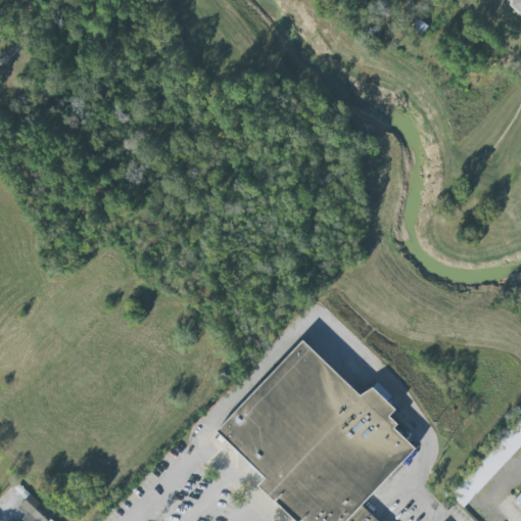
[(302,339),(216,430),(264,477),(255,485),(292,520),(343,520),(361,504),(415,448),(393,427),(397,423),(388,415),(395,409),(372,387),(360,394),(302,339)]
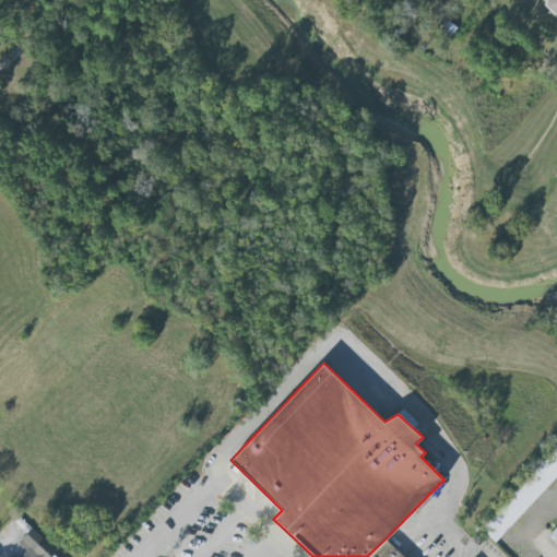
[(556,447),(482,528),(497,542),(556,477),(556,447)]
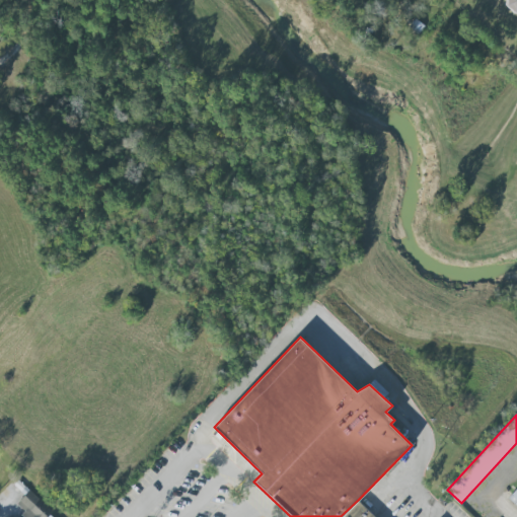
[(516,504),(507,496),(516,485),(516,504)]
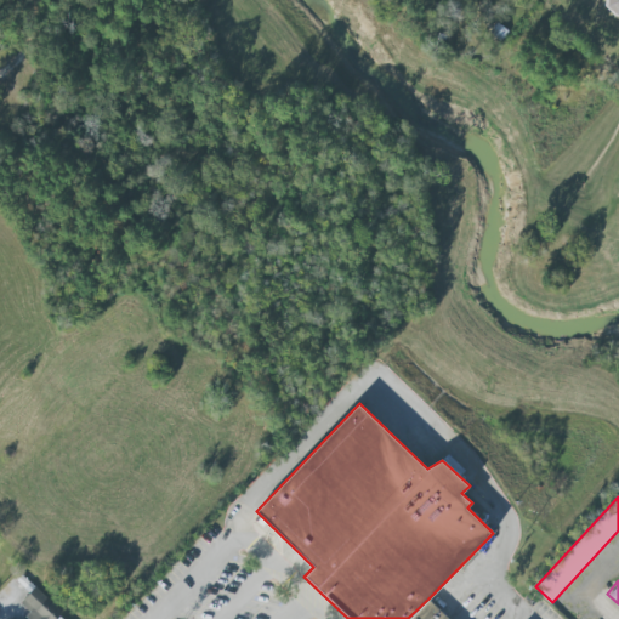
[(40,618),(54,618),(63,609),(38,584),(22,600),(40,618)]
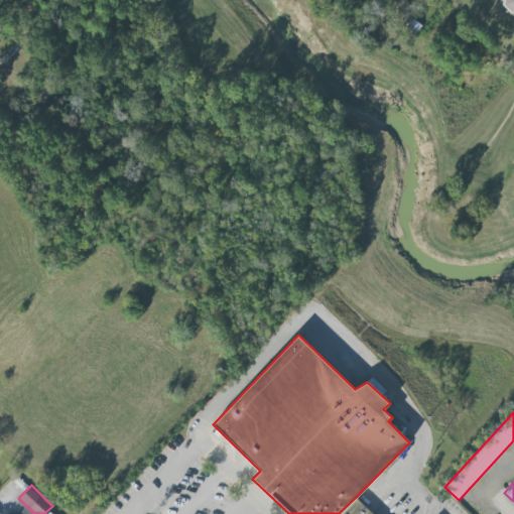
[(339,513),(356,497),(373,513),(339,513)]
